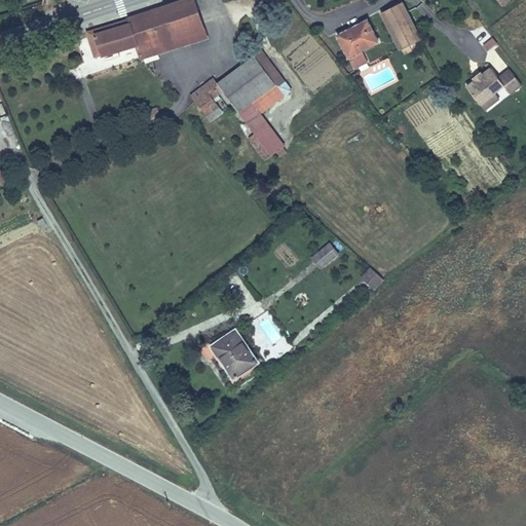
[(411,43),(420,39),(404,0),(401,0),(381,8),(397,48),(404,46),(407,52),(414,48),(411,43)]
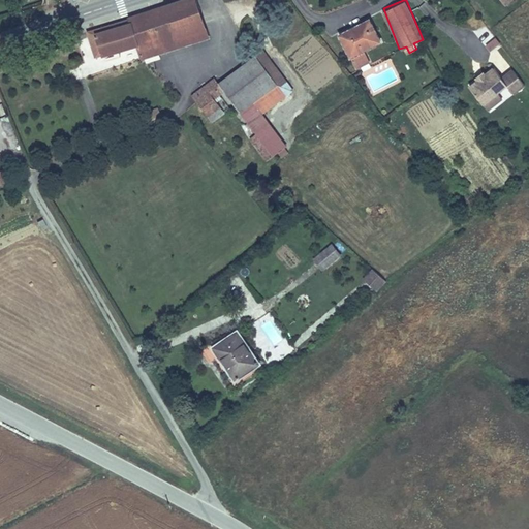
[(520,0),(501,0),(508,8),(520,0)]
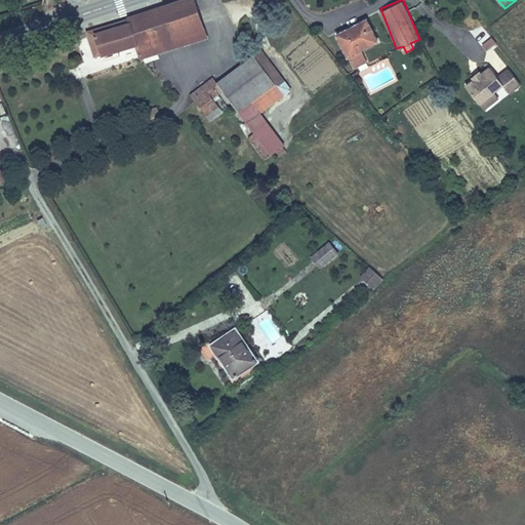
[(203,37),(191,1),(127,23),(129,28),(86,42),(92,58),(101,55),(103,59),(136,47),(140,58),(203,37)]
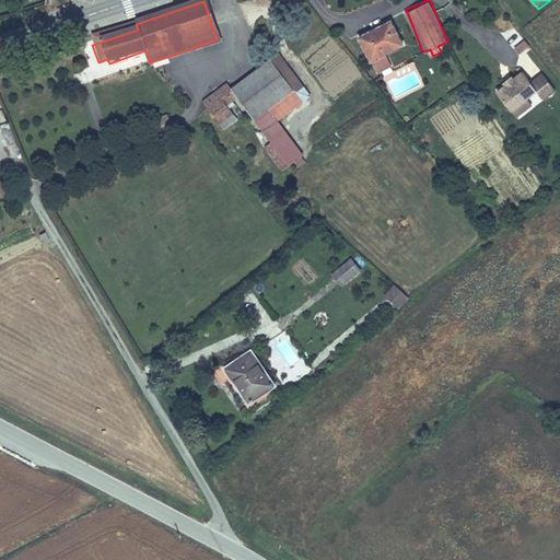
[(383,48),(399,42),(388,18),(359,30),(370,54),(383,48)]
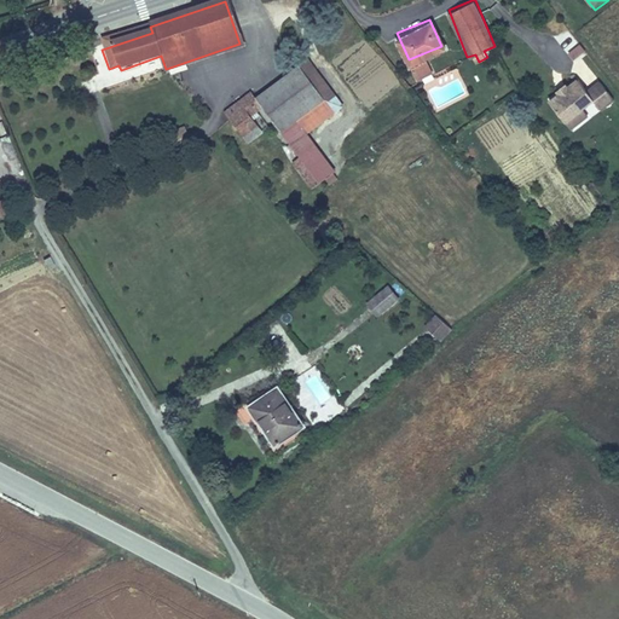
[(149,23),(99,41),(102,50),(152,33),(150,27),(149,23)]
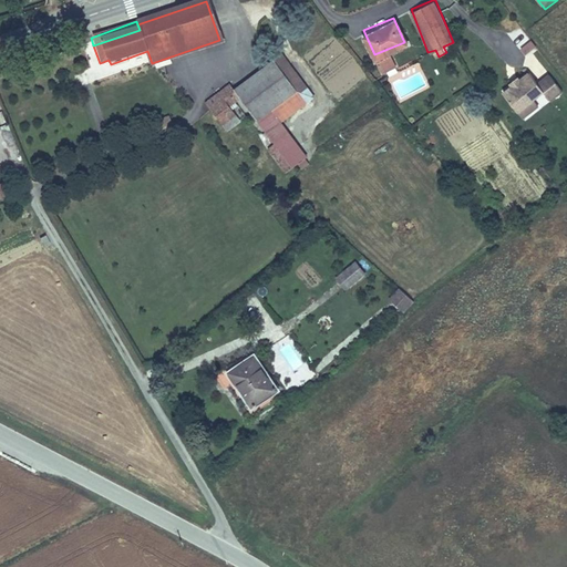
[(525,55),(535,48),(531,42),(521,50),(525,55)]
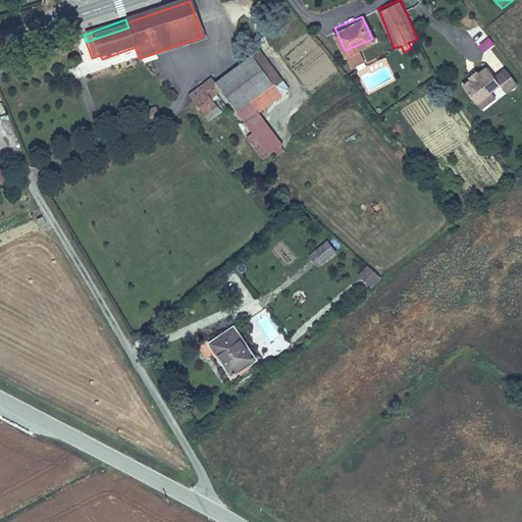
[(357,45),(345,50),(350,63),(363,57),(357,45)]
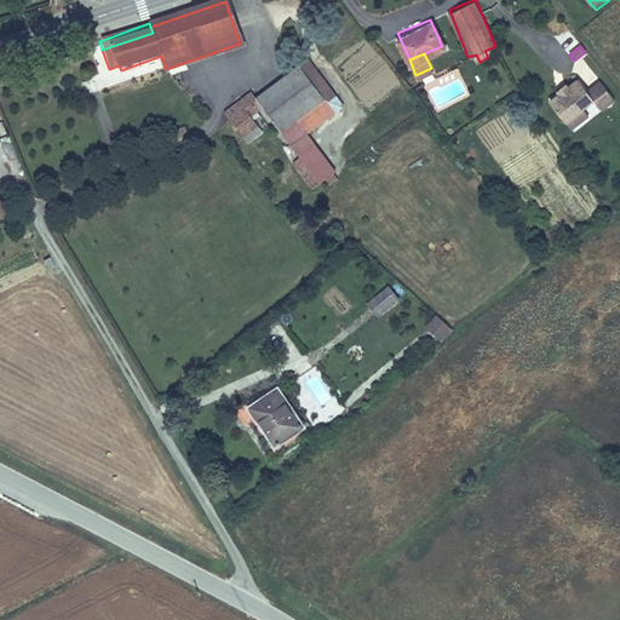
[(308,132),(344,104),(309,57),(299,64),(325,98),(281,131),(280,132),(298,156),(292,161),(311,187),(336,168),(308,132)]
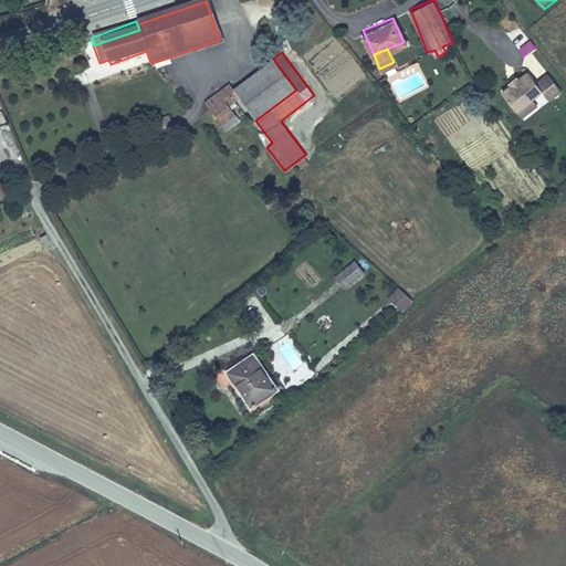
[(209,106),(202,112),(213,126),(220,122),(233,112),(228,106),(234,101),(240,97),(257,119),(296,90),(273,59),(233,88),(229,82),(205,101),(209,106)]
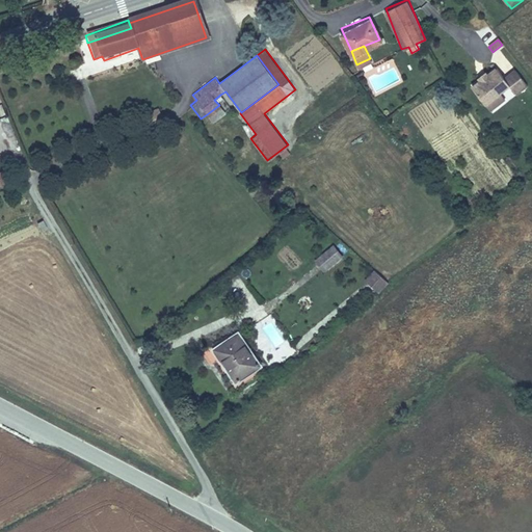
[(506,62),(498,69),(504,75),(511,69),(506,62)]
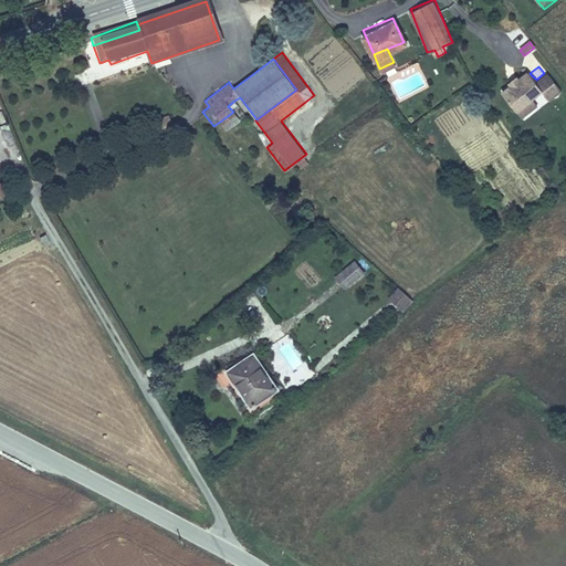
[(526,104),(542,93),(547,101),(559,93),(547,76),(536,85),(527,74),(519,81),(511,87),(502,94),(515,113),(526,104)]
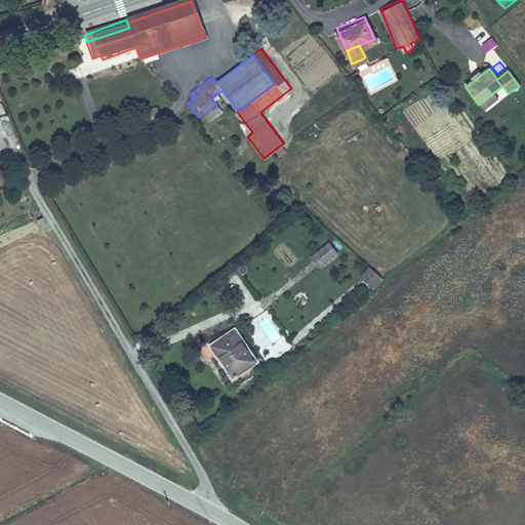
[(227,106),(217,93),(211,98),(216,104),(204,113),(210,120),(223,111),(221,110),(227,106)]
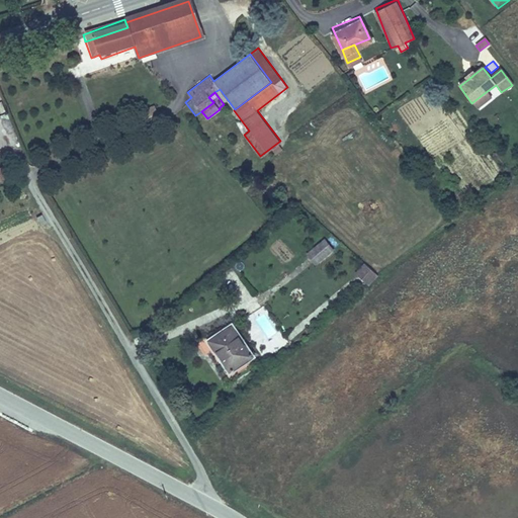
[(477,108),(486,101),(482,95),(471,103),(477,108)]
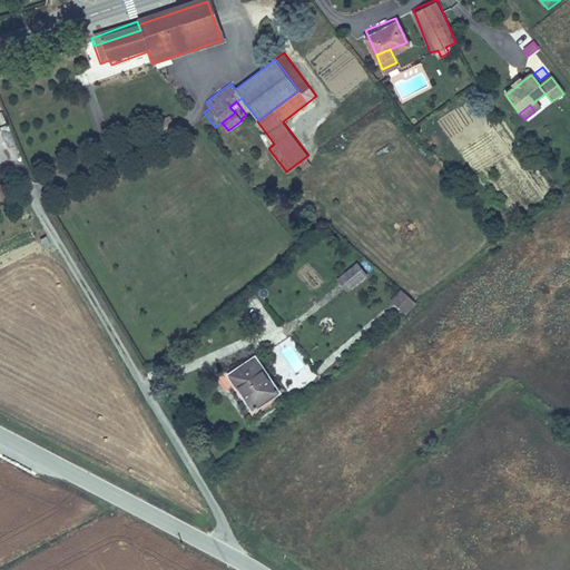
[(0,186),(0,198),(12,194),(9,184),(0,186)]
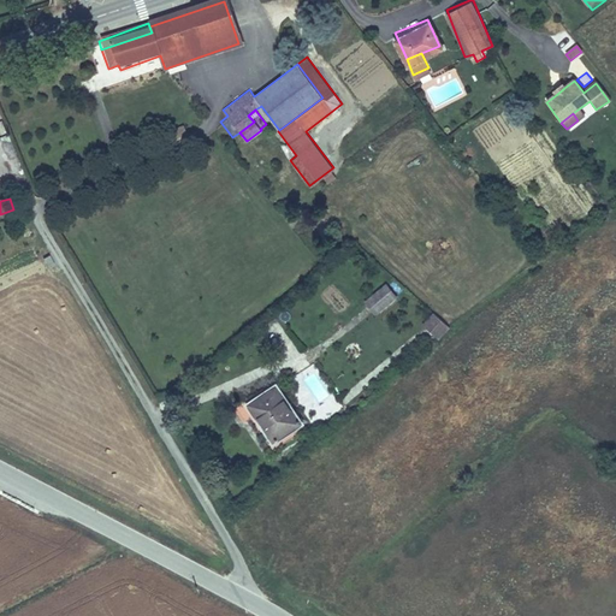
[(377,315),(398,295),(385,280),(363,302),(377,315)]
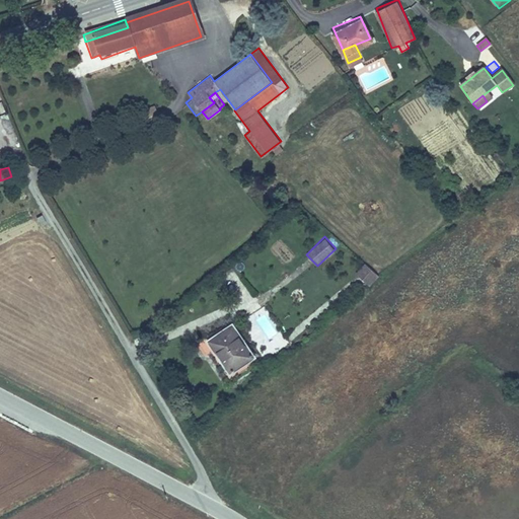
[(361,276),(372,287),(383,278),(371,266),(361,276)]
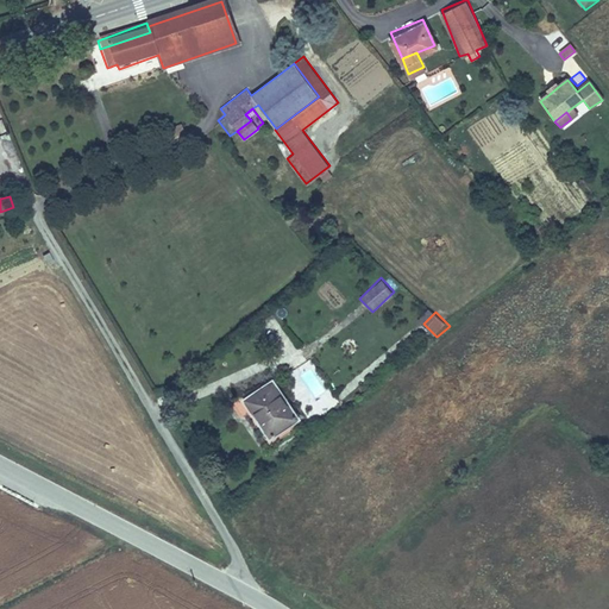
[(271,377),(243,401),(270,435),(300,414),(271,377)]
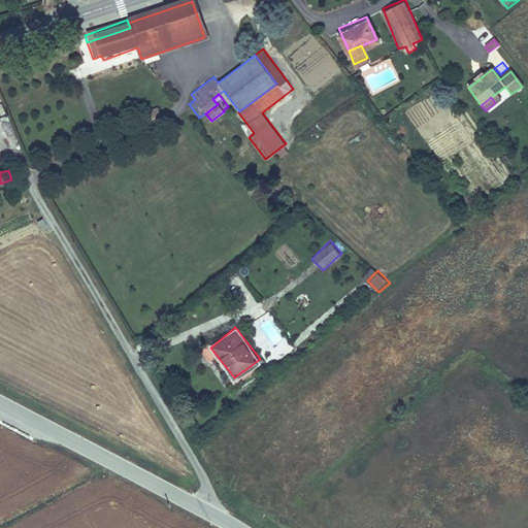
All buildings are outlined.
